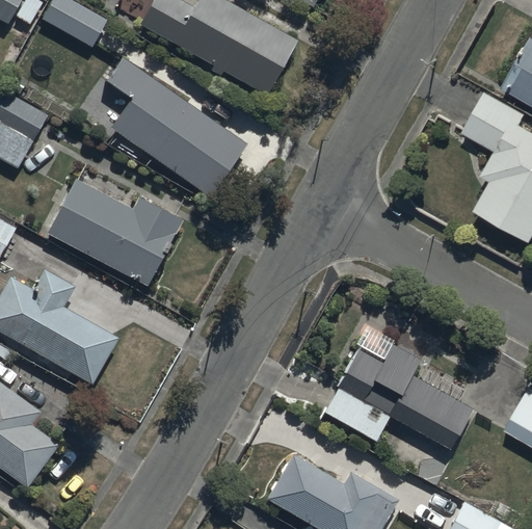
[(35,0),(0,0),(0,20),(7,24),(12,16),(29,25),(41,3),(35,0)]
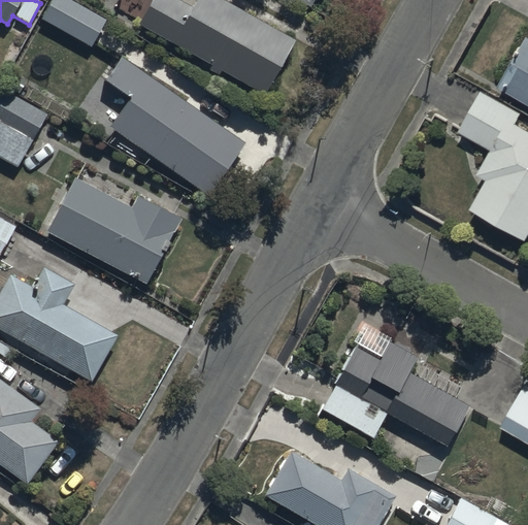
[(107,21),(71,0),(52,0),(40,20),(92,48),(107,21)]
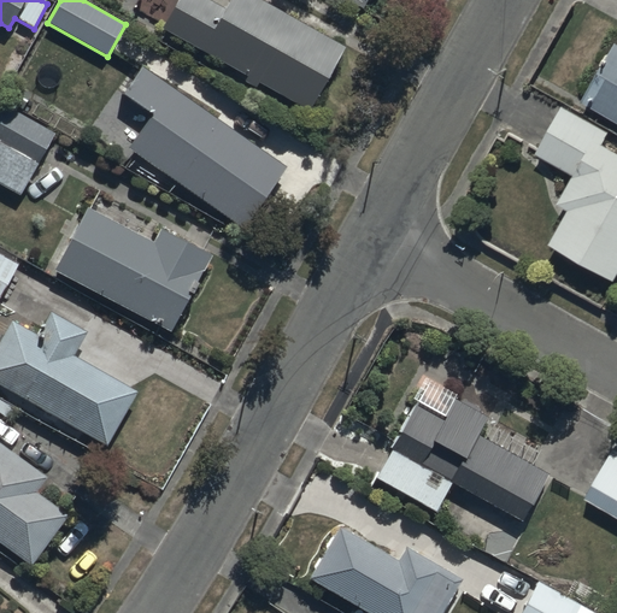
[(212,0),(177,0),(163,28),(311,110),(346,45),(263,0),(229,0),(225,7),(212,0)]
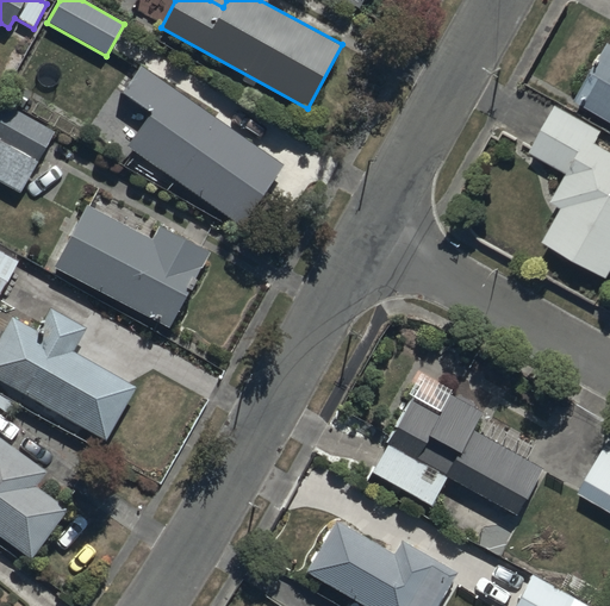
[(609,41),(608,39),(573,98),(609,119),(609,41)]
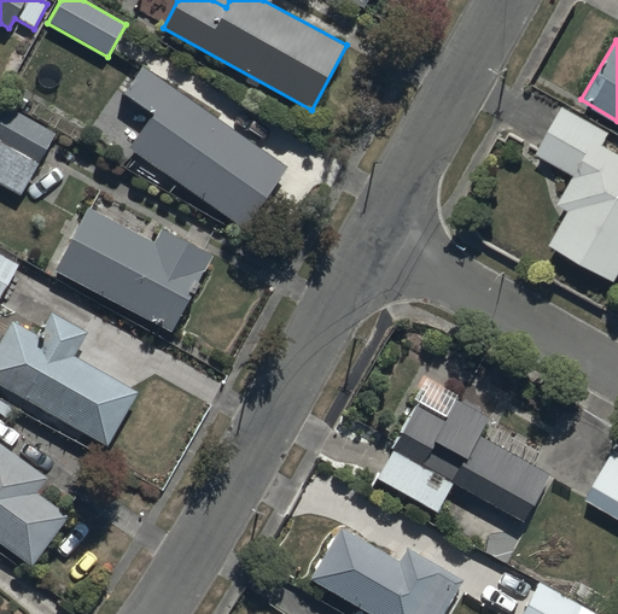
[(289,167),(143,66),(124,93),(152,112),(128,147),(246,228),(289,167)]
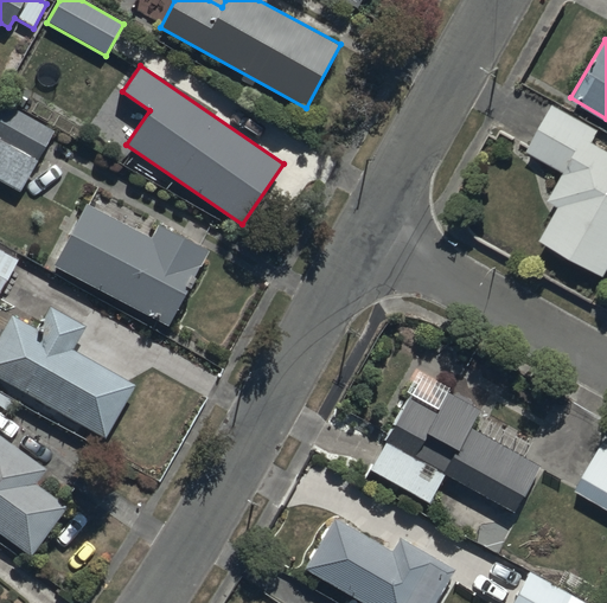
[(605,276),(606,271),(606,147),(595,140),(601,129),(553,103),(526,151),(563,171),(548,199),(558,205),(540,239),(605,276)]
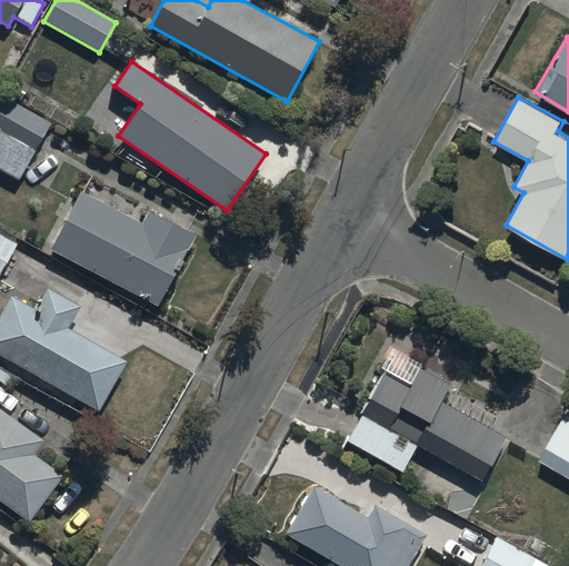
[(52,123),(5,98),(0,105),(0,170),(19,182),(52,123)]
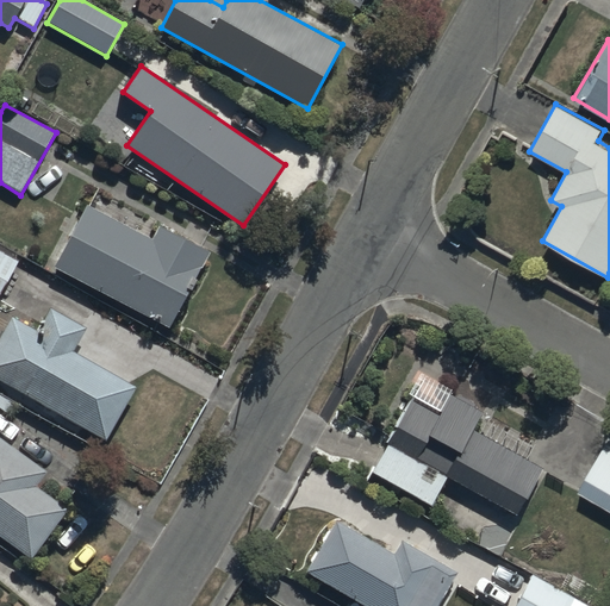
[(86,204),(53,266),(169,328),(211,249),(161,223),(153,239),(86,204)]
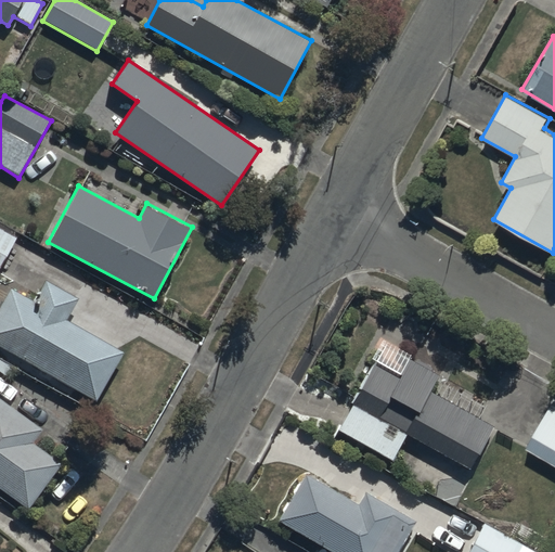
[(0,270),(18,238),(0,227),(0,270)]
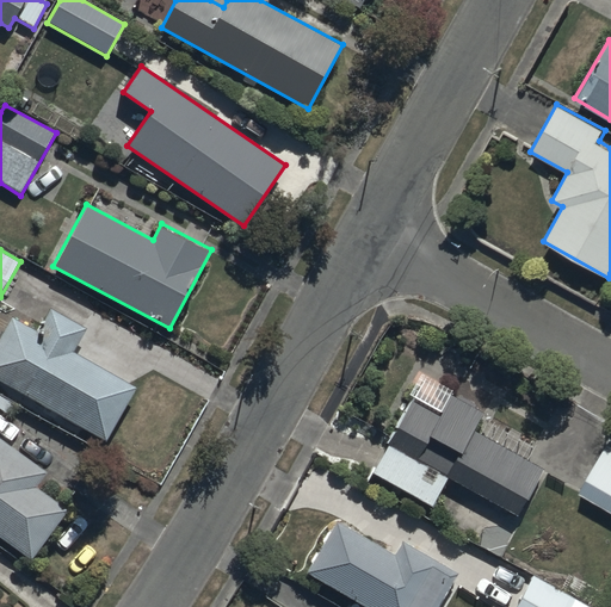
[(12,316),(0,336),(0,381),(106,441),(137,386),(74,351),(86,328),(50,307),(37,330),(12,316)]
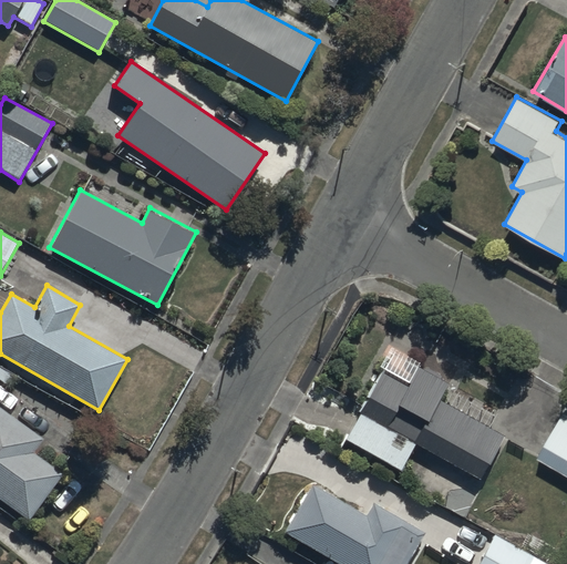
[(359,413),(344,439),(399,472),(416,444),(476,481),(504,437),(440,397),(447,383),(418,366),(420,362),(390,345),(377,367),(381,369),(356,411),(359,413)]
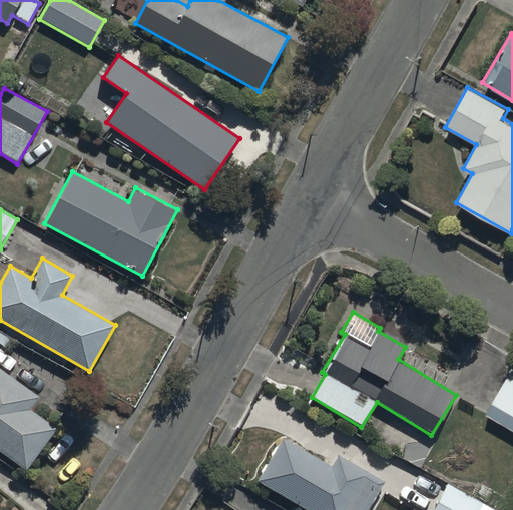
[(0,451),(27,471),(57,429),(30,409),(38,397),(0,368),(0,451)]
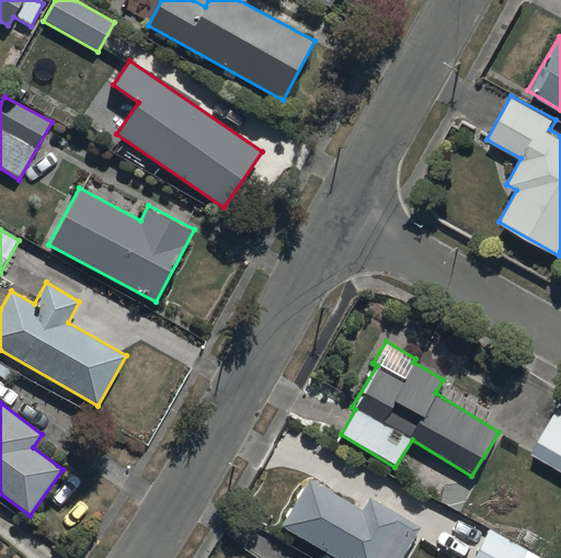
[(560,408),(558,407),(534,453),(560,467),(560,408)]
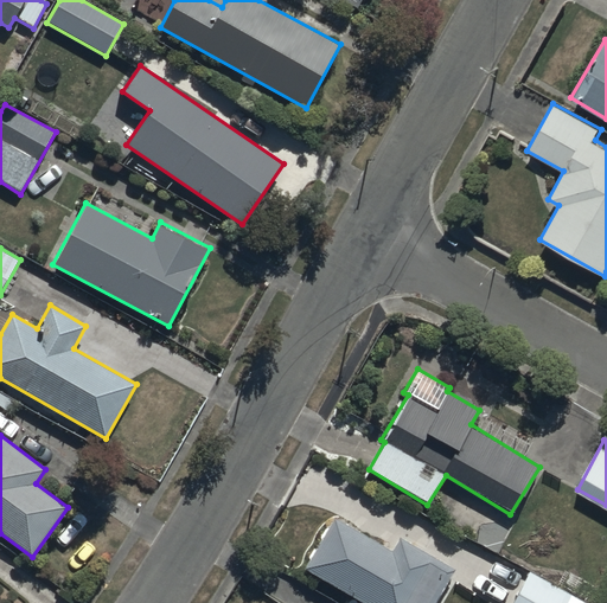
[(331,515),(301,568),(360,602),(434,602),(454,570),(396,536),(389,549),(331,515)]
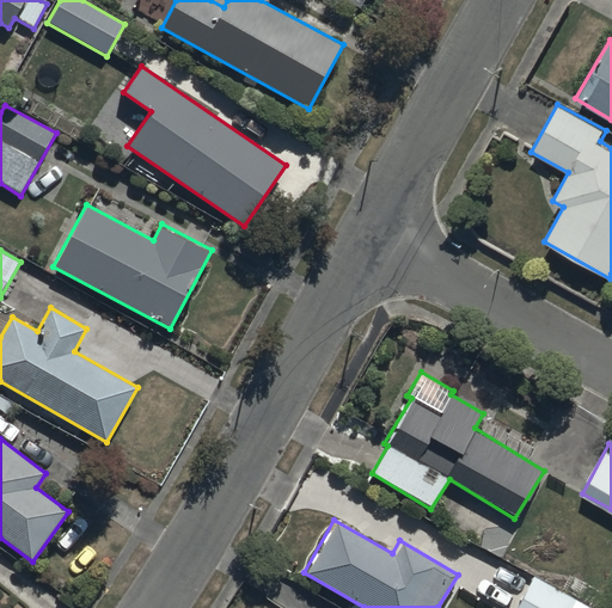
[(589,607),(533,575),(514,607),(589,607)]
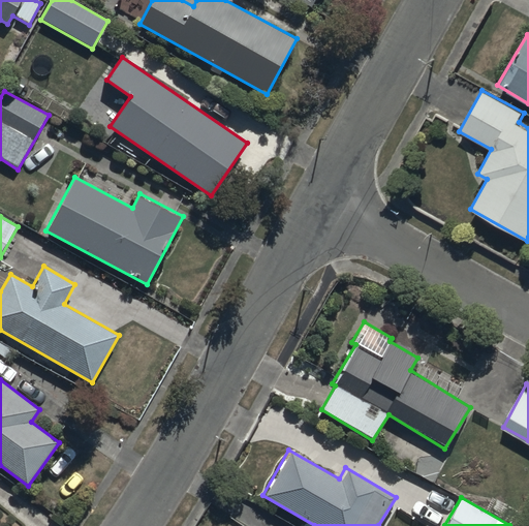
All buildings are outlined.
